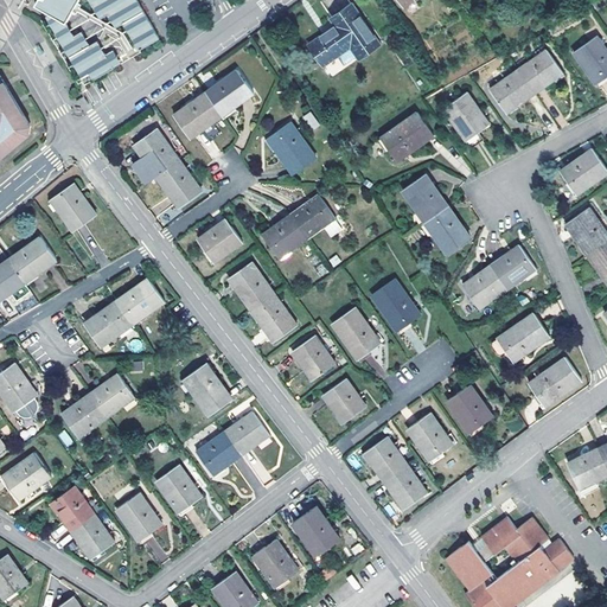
[(115,68),(107,53),(100,39),(91,44),(83,30),(75,34),(68,21),(78,0),(93,0),(102,17),(112,12),(119,25),(126,21),(138,42),(141,39),(145,46),(160,38),(139,0),(38,0),(37,4),(53,13),(49,16),(83,77),(90,74),(94,80),(115,68)]
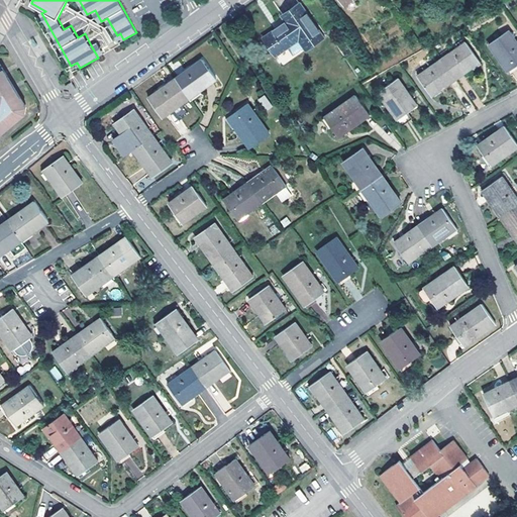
[(323,37),(300,4),(283,15),(287,22),(264,37),(276,56),(299,39),(306,49),(323,37)]
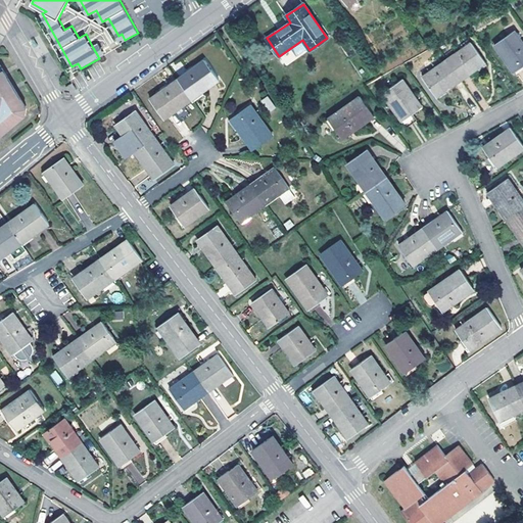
[(522,43),(514,31),(494,44),(515,72),(522,65),(522,43)]
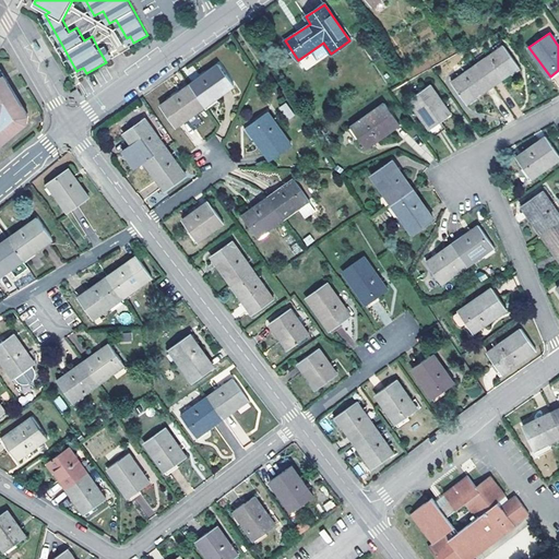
[(106,45),(98,49),(106,62),(114,58),(106,45)]
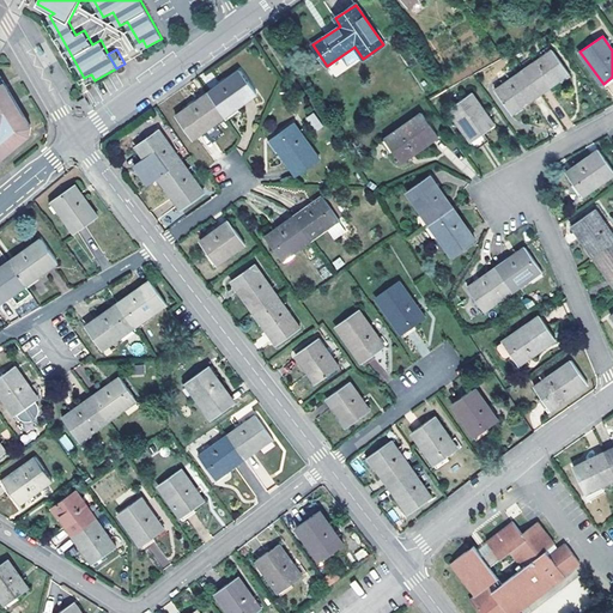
[(553,50),(526,70),(541,93),(570,73),(553,50)]
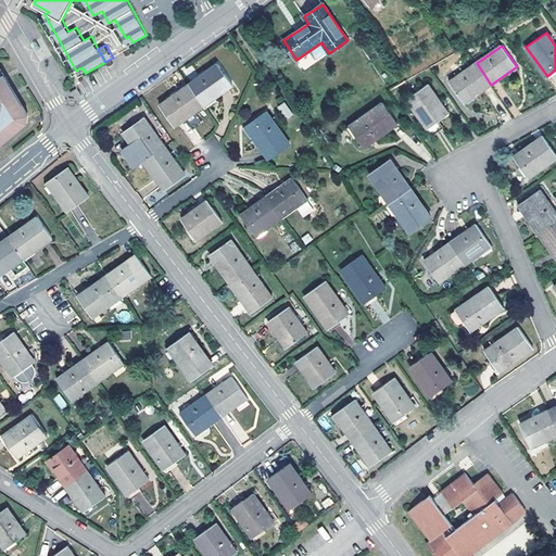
[(218,63),(189,84),(204,105),(234,85),(218,63)]
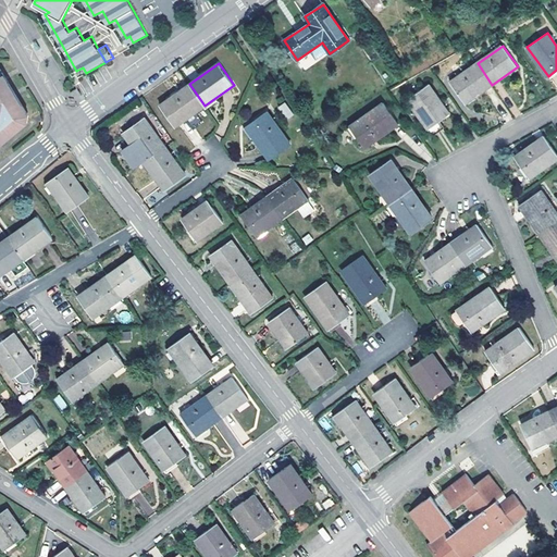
[(478,63),(452,83),(466,103),(492,85),(478,63)]
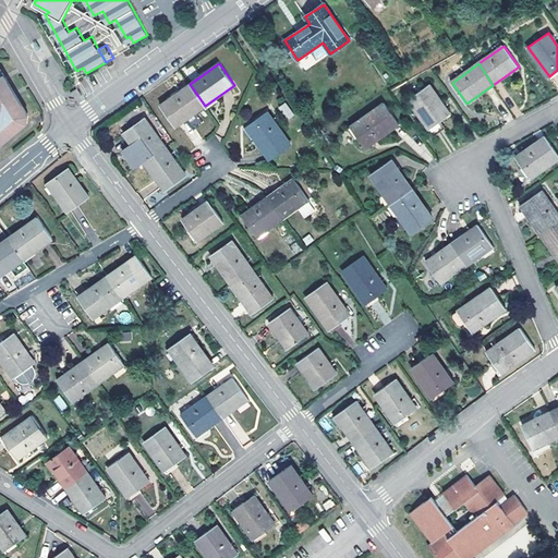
[(0,147),(29,124),(29,114),(2,69),(0,67),(0,75),(1,75),(25,114),(24,122),(0,143),(0,147)]
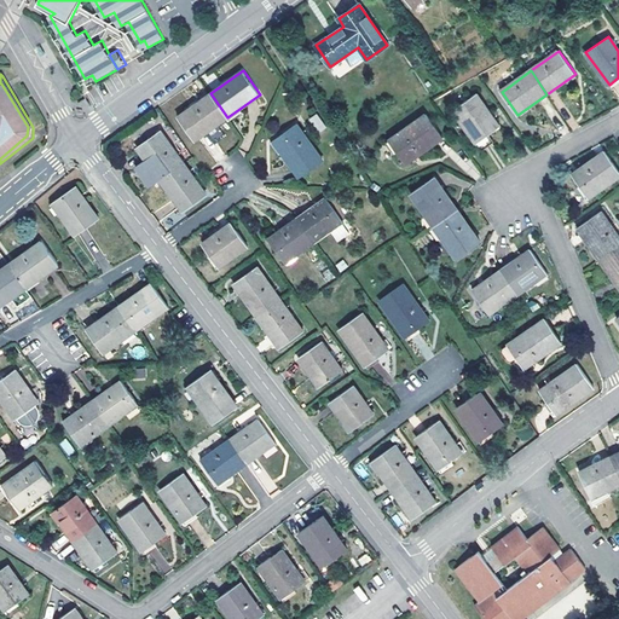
[(0,158),(27,136),(28,127),(1,84),(0,84),(0,158)]
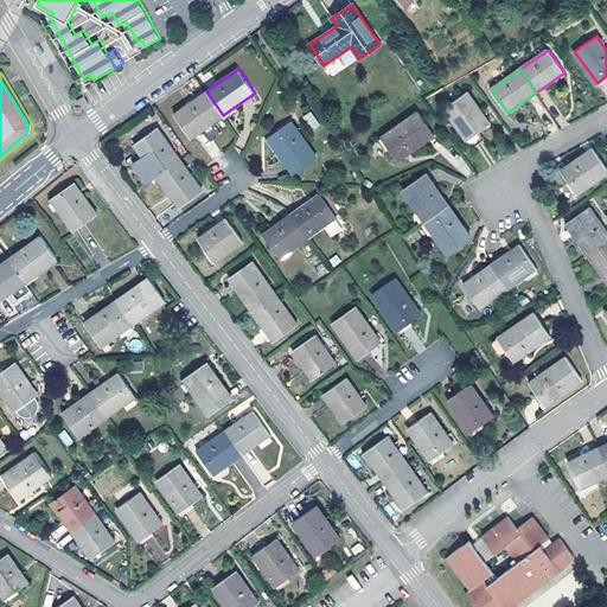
[(206,91),(174,115),(191,139),(223,115),(206,91)]
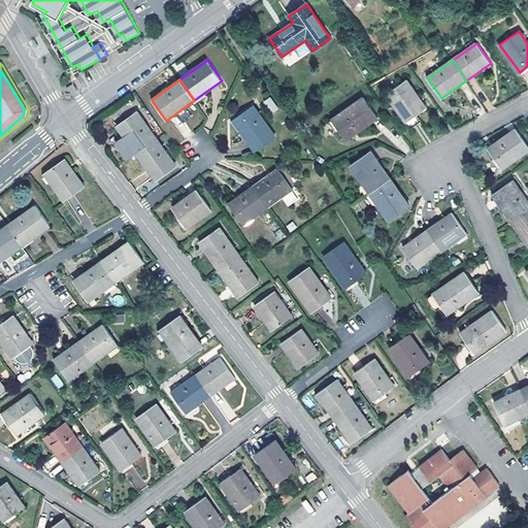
[(406,79),(387,94),(406,122),(427,108),(406,79)]
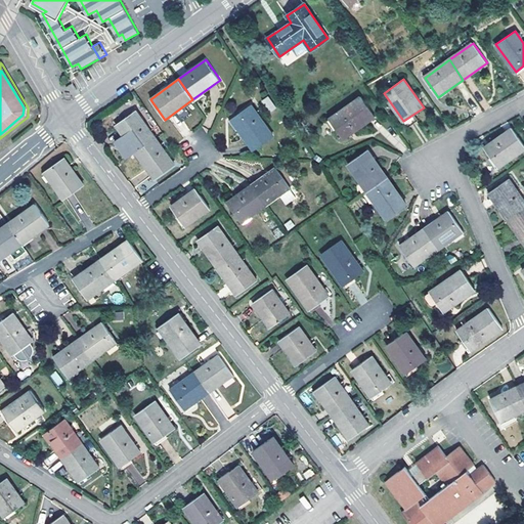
[(268,96),(261,100),(269,113),(275,108),(268,96)]
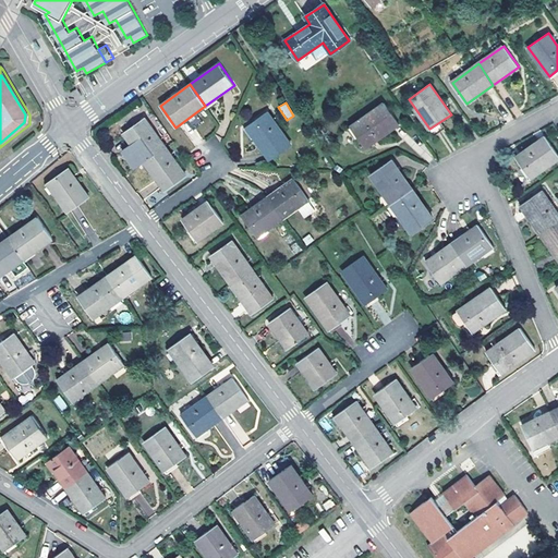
[(351,126),(365,147),(399,123),(385,102),(351,126)]
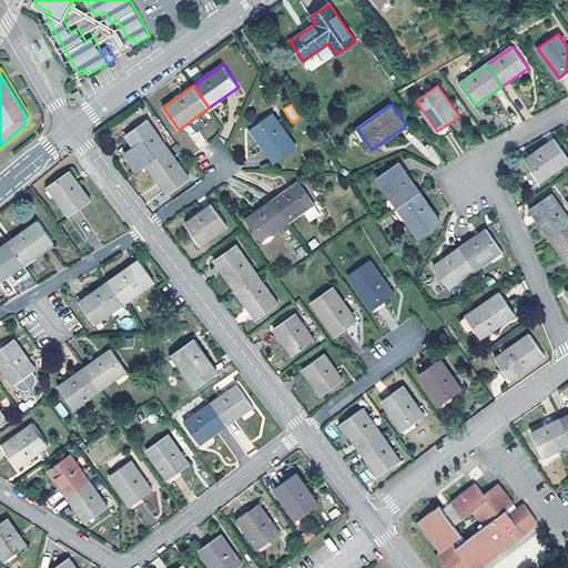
[(251,129),(275,163),(297,148),(273,113),(251,129)]
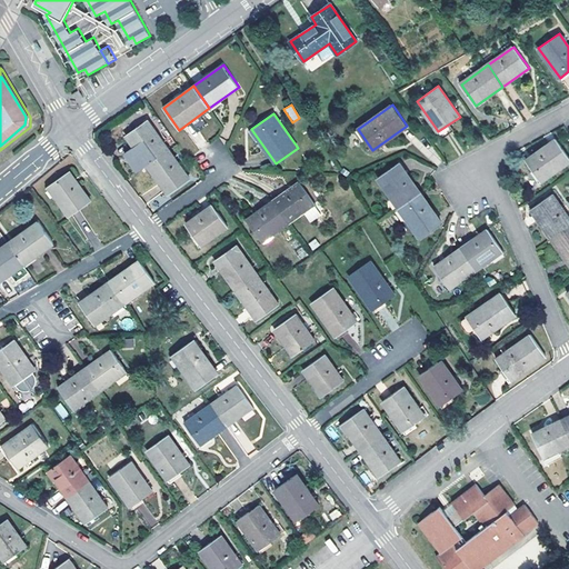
[(127,135),(147,165),(168,149),(148,119),(127,135)]
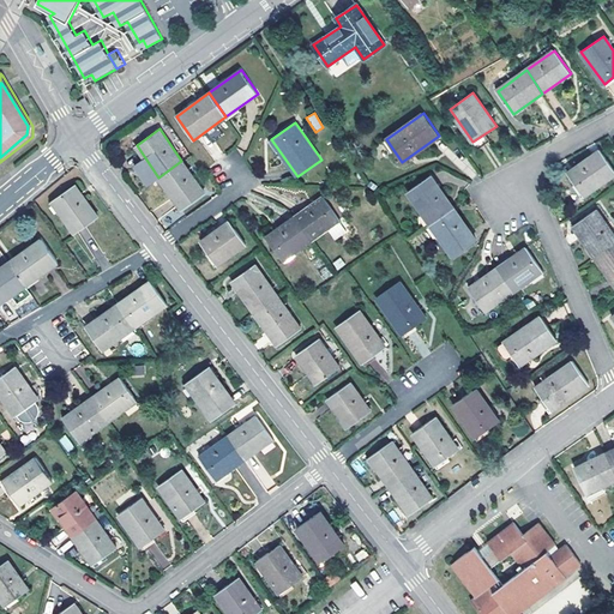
[(567,173),(584,197),(613,175),(613,168),(601,150),(567,173)]
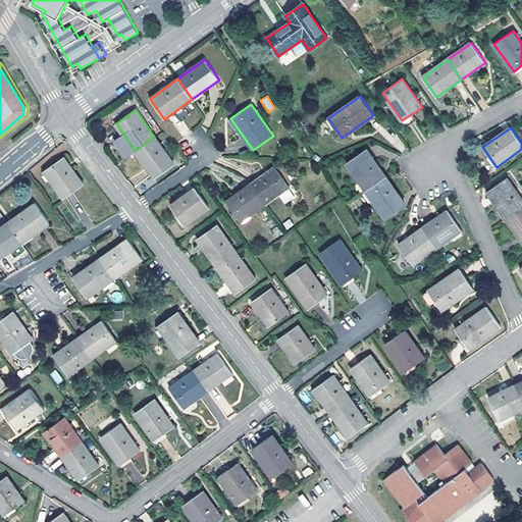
[(135,151),(154,178),(174,164),(154,137),(135,151)]
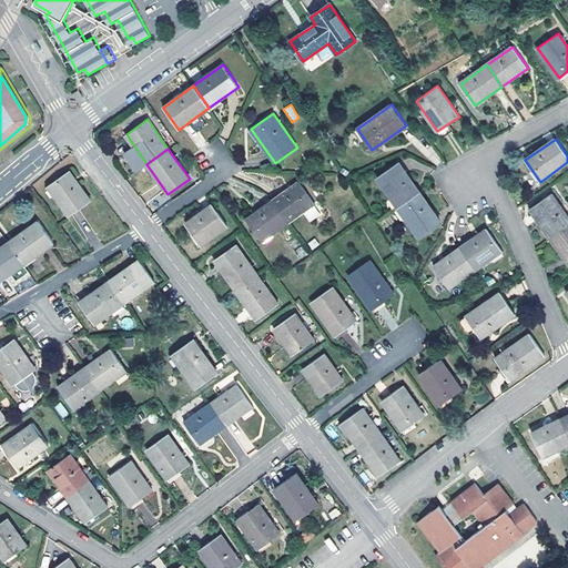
[(377,176),(398,208),(419,192),(398,162),(377,176)]
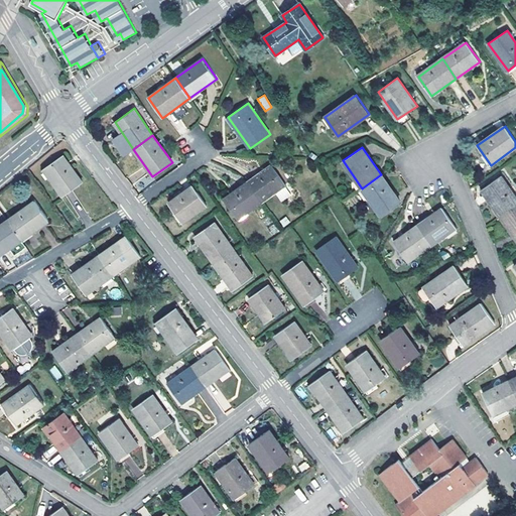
[(62,155),(60,157),(68,166),(70,165),(62,155)]
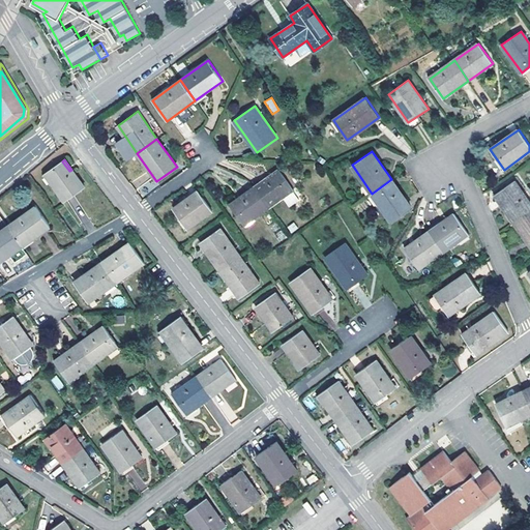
[(85,187),(71,170),(69,171),(62,162),(45,174),(64,202),(85,187)]
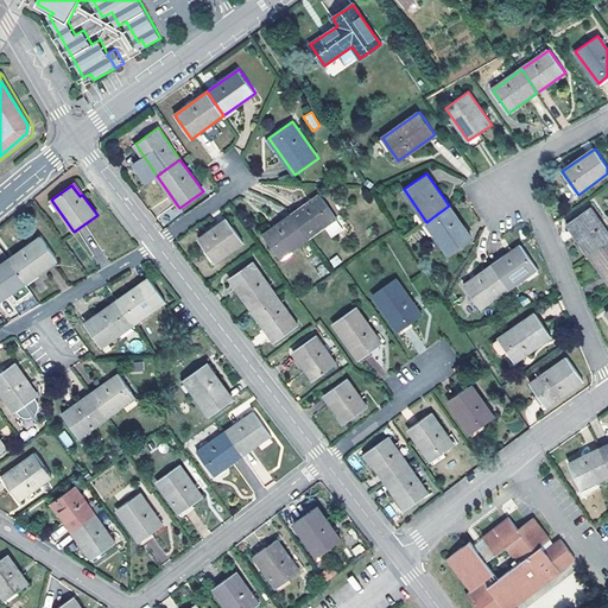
[(292,215),(309,239),(337,217),(321,195),(292,215)]
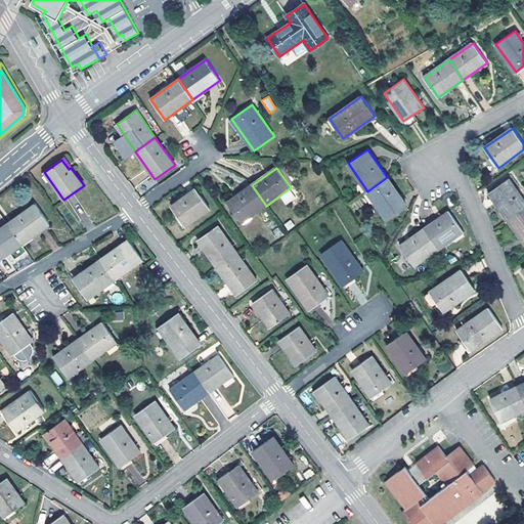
[(367,191),(386,218),(406,205),(387,177),(367,191)]
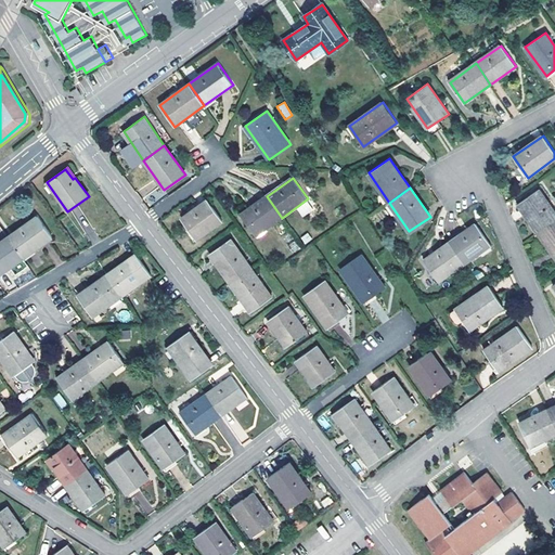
[(539,233),(554,221),(554,211),(539,189),(519,204),(539,233)]
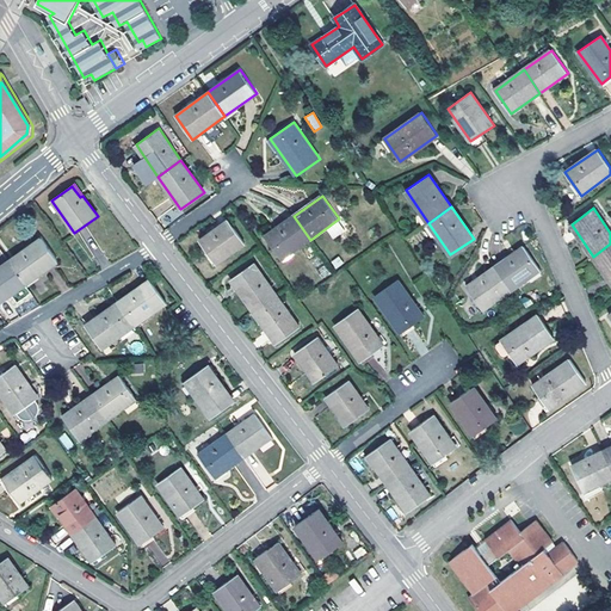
[(310,240),(294,216),(265,236),(282,260),(310,240)]
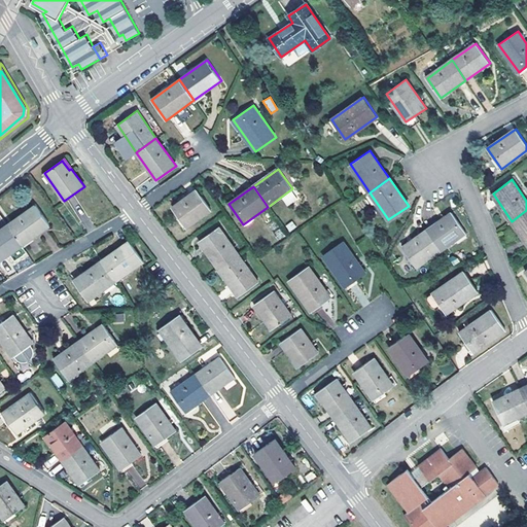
[(172,207),(186,227),(211,210),(197,189),(172,207)]
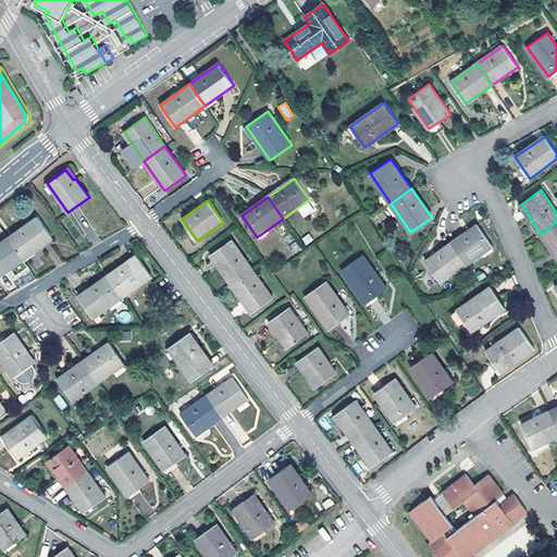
[(37,217),(19,230),(21,232),(10,239),(23,259),(52,238),(37,217)]
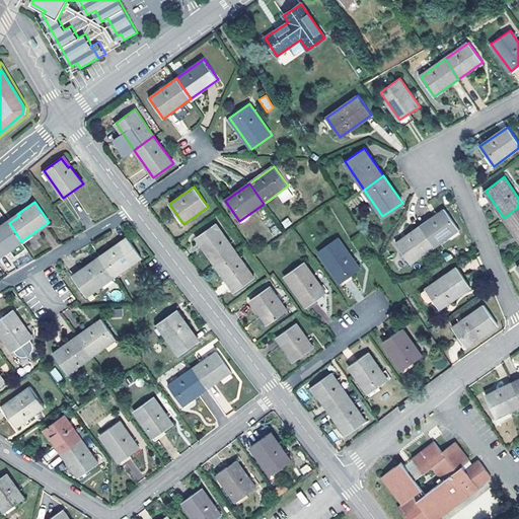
[(518,239),(518,207),(504,218),(518,239)]
